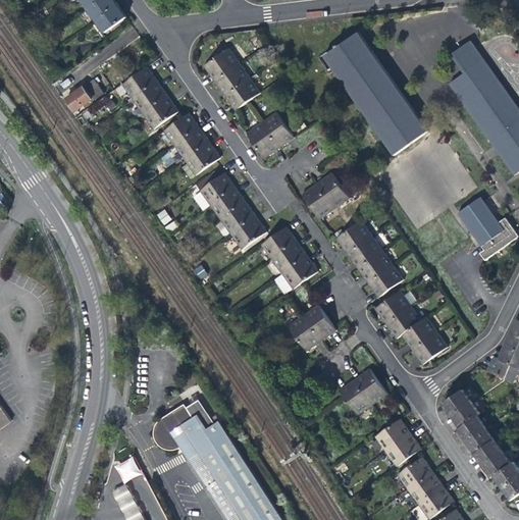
[(79,0),(85,8),(95,0),(79,0)]
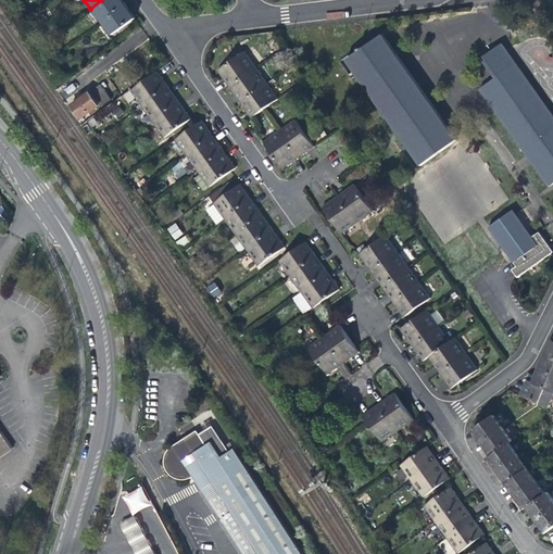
[(101,0),(90,9),(99,21),(122,4),(118,0),(101,0)]
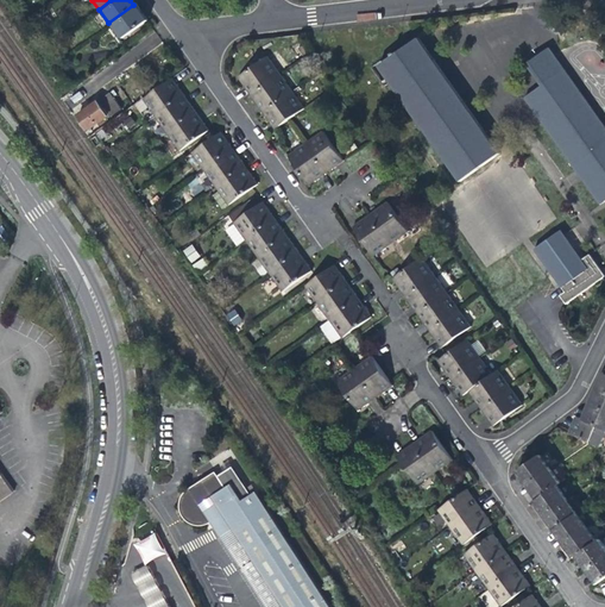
[(140,13),(133,5),(108,23),(118,37),(144,19),(140,13)]
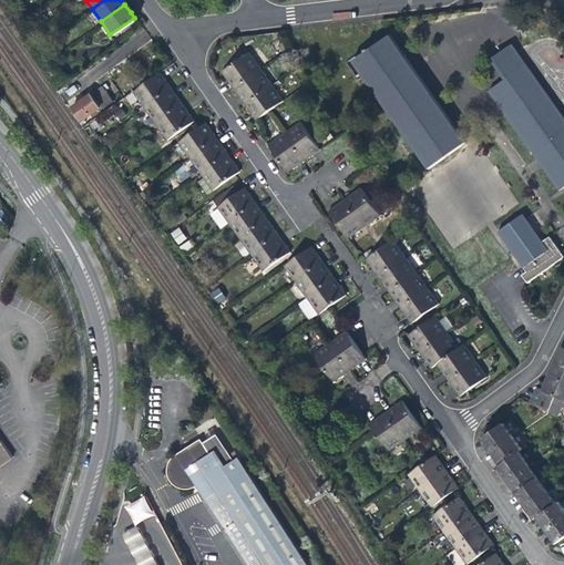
[(424,168),(462,142),(387,34),(349,61),(424,168)]
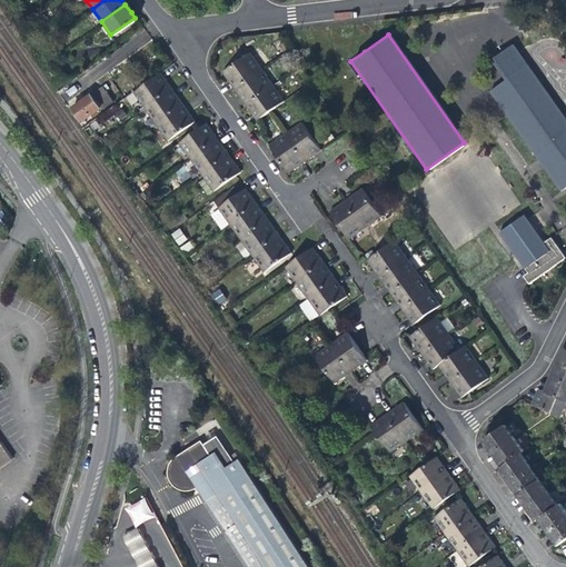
[(565,122),(509,41),(485,58),(499,78),(484,89),(502,115),(537,165),(556,192),(565,186),(565,122)]
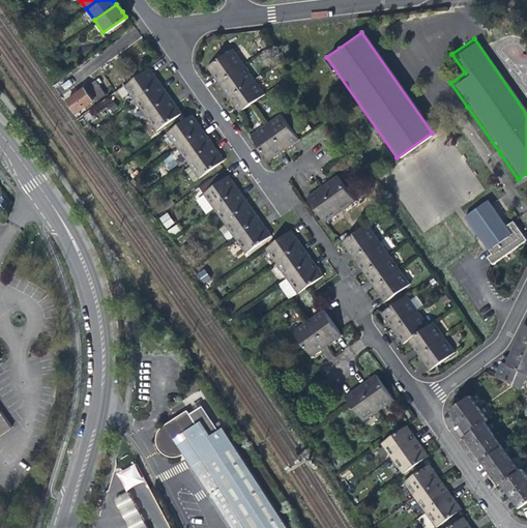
[(209,75),(215,83),(218,88),(227,98),(230,103),(236,112),(262,93),(231,49),(205,67),(209,75)]
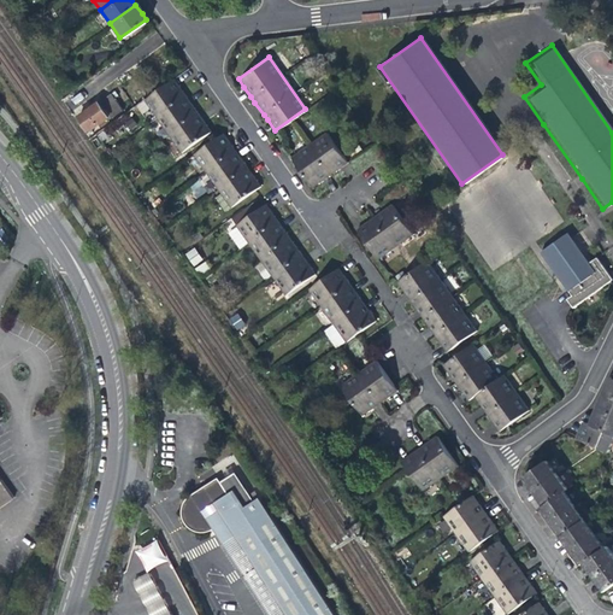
[(141,100),(153,118),(166,135),(180,153),(207,132),(201,123),(190,107),(177,89),(170,78),(141,100)]
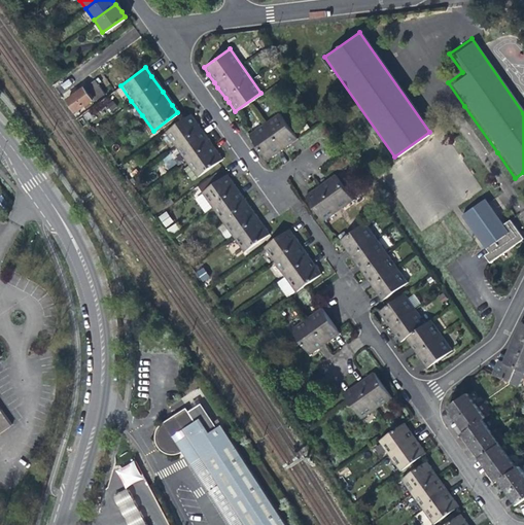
[(88,82),(64,99),(71,111),(77,107),(80,111),(85,107),(83,104),(90,99),(90,100),(97,96),(88,82)]
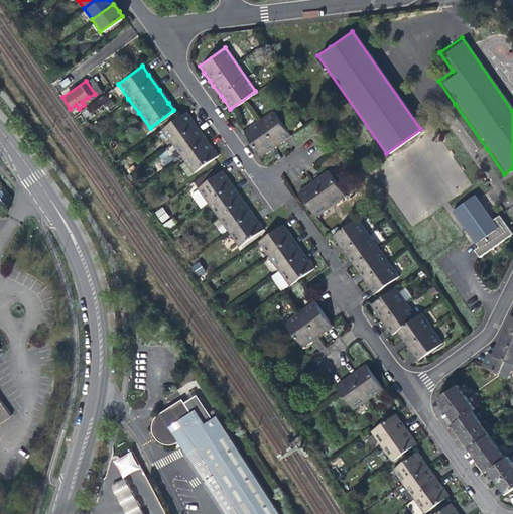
[(270,111),(256,121),(242,131),(259,156),(266,151),(281,140),(288,135),(270,111)]
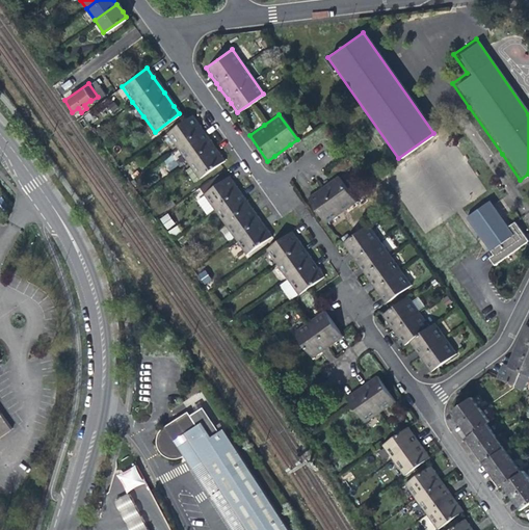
[(207,140),(201,130),(196,125),(190,115),(165,133),(196,179),(221,161),(217,155),(207,140)]
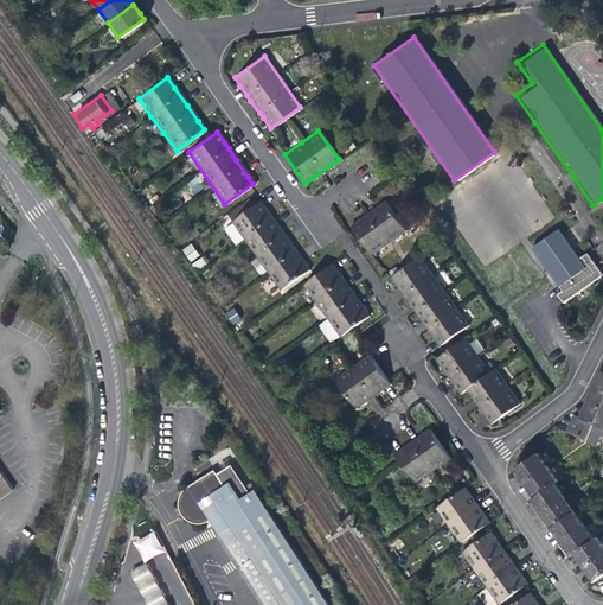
[(183,180),(188,192),(200,186),(194,174),(183,180)]
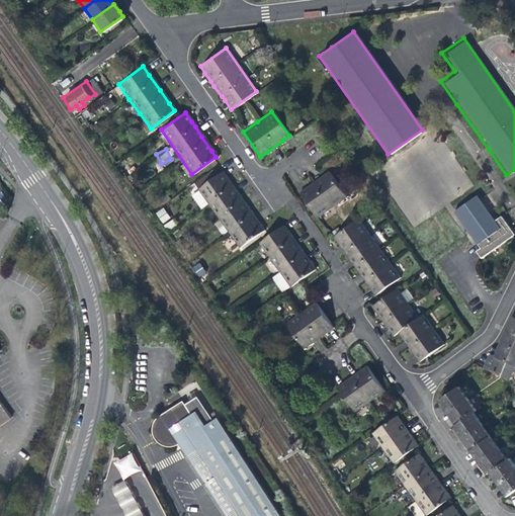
[(241,198),(232,186),(222,171),(196,188),(207,203),(238,247),(262,229),(256,221),(248,209),(241,198)]
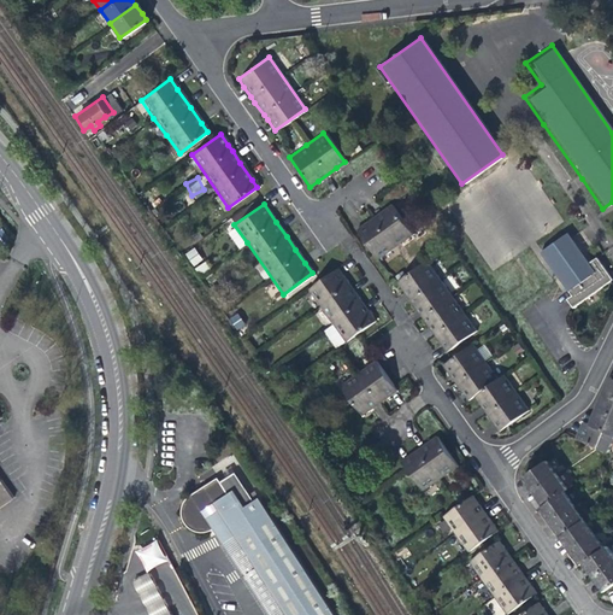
[(383,252),(393,245),(400,239),(408,233),(388,204),(354,228),(375,257),(383,252)]
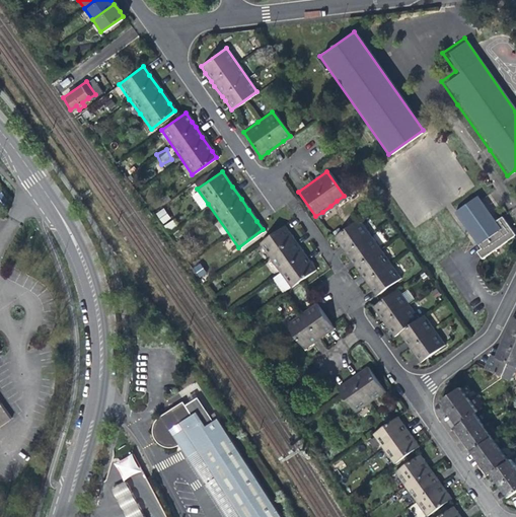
[(453,210),(468,231),(480,247),(473,252),(478,259),(512,235),(499,216),(494,219),(486,209),(475,194),(453,210)]
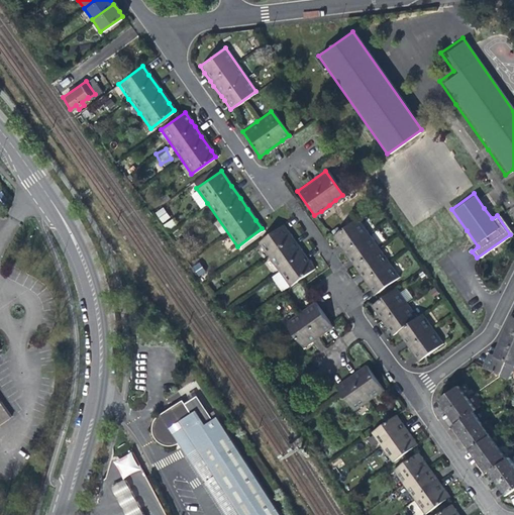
[(151,210),(159,221),(168,216),(160,205),(151,210)]
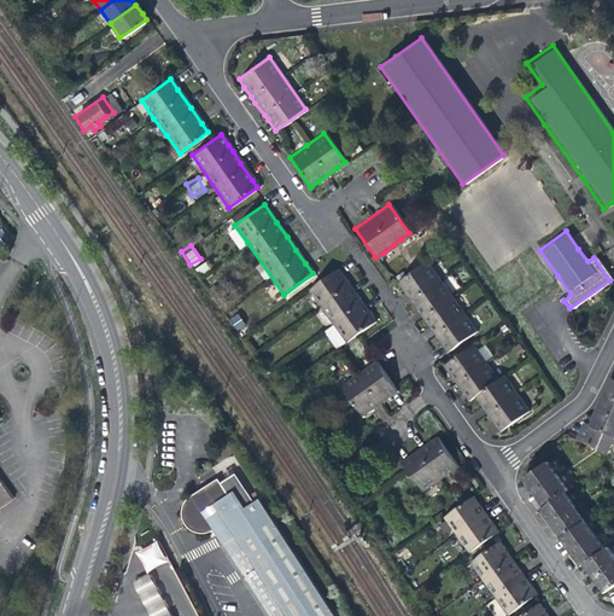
[(399,288),(408,298),(410,302),(419,314),(422,319),(433,335),(444,349),(473,329),(461,312),(425,260),(395,280),(399,288)]
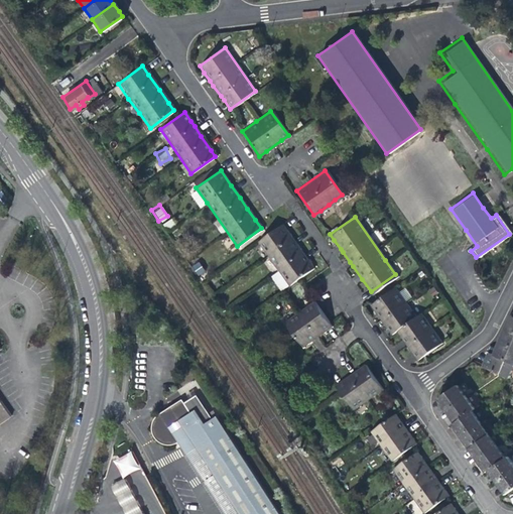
[(297,249),(290,239),(286,233),(280,225),(257,241),(287,285),(311,268),(307,262),(297,249)]
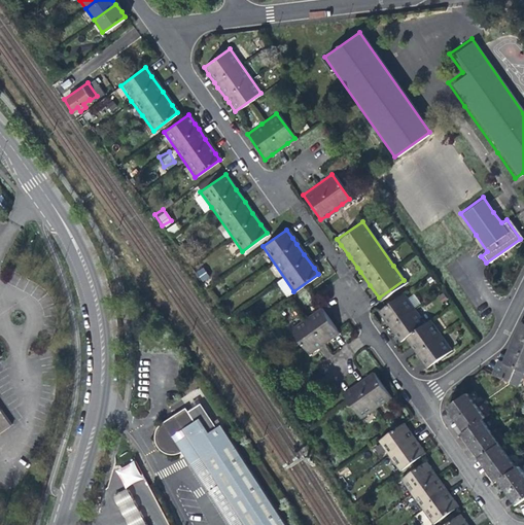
[(193,269),(198,280),(206,277),(202,266),(193,269)]
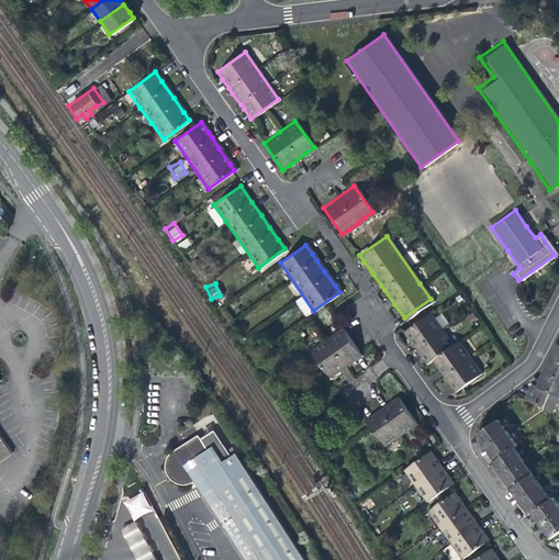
[(424,360),(429,357),(434,364),(442,372),(447,381),(451,388),(479,369),(457,338),(451,342),(429,311),(402,329),(409,337),(416,349),(424,360)]
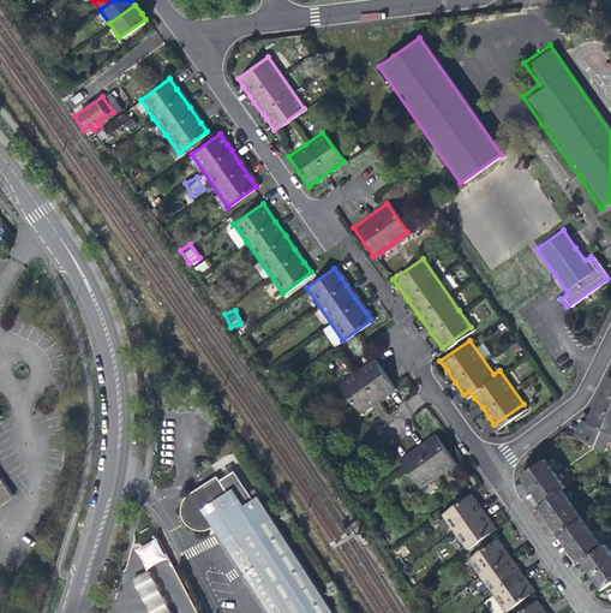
[(358,414),(377,400),(394,388),(388,381),(377,365),(372,358),(337,384),(358,414)]
